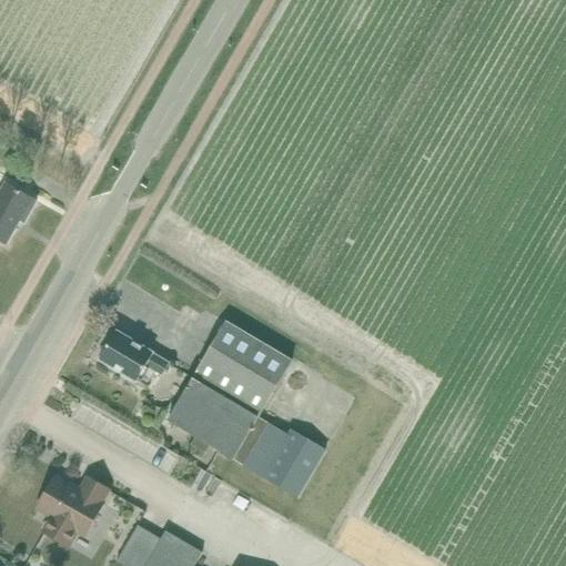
[(2,181),(0,184),(0,240),(4,243),(19,219),(23,221),(36,200),(2,181)]
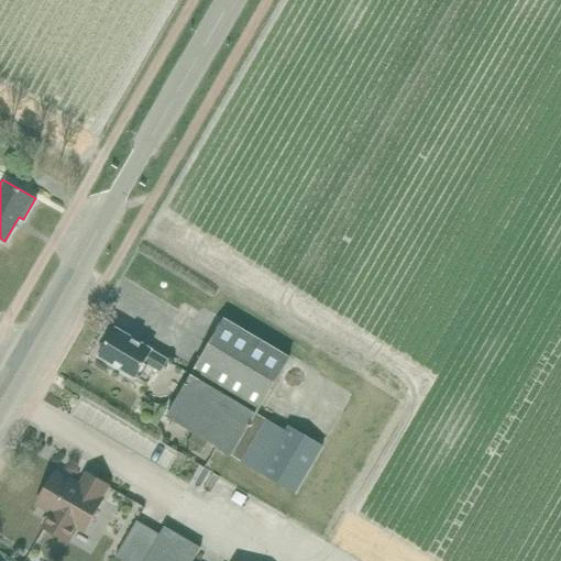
[(223,317),(165,415),(239,460),(261,417),(255,411),(289,355),(223,317)]
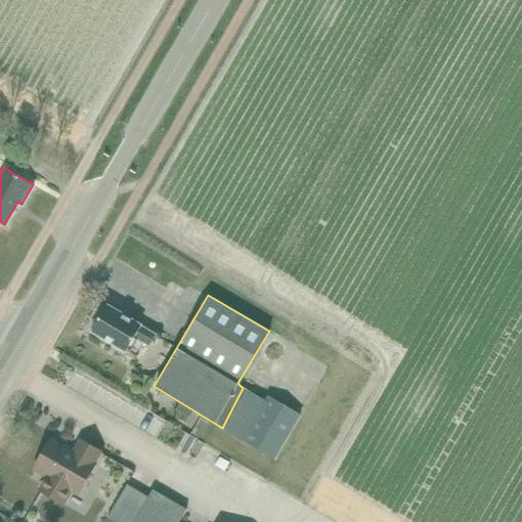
[(148,345),(155,336),(105,304),(90,329),(111,342),(110,345),(120,351),(121,348),(126,351),(127,348),(130,350),(136,338),(148,345)]
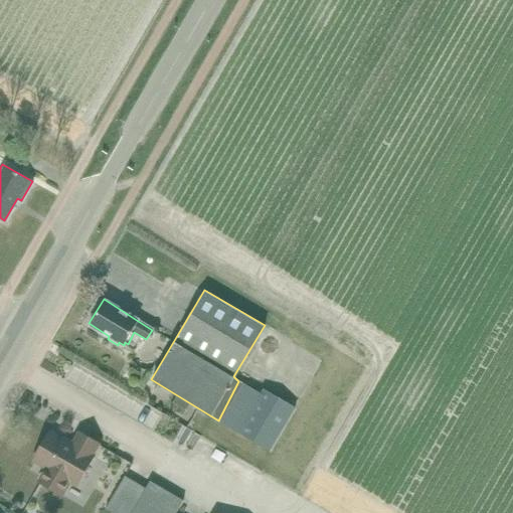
[(270,379),(278,363),(268,358),(260,373),(270,379)]
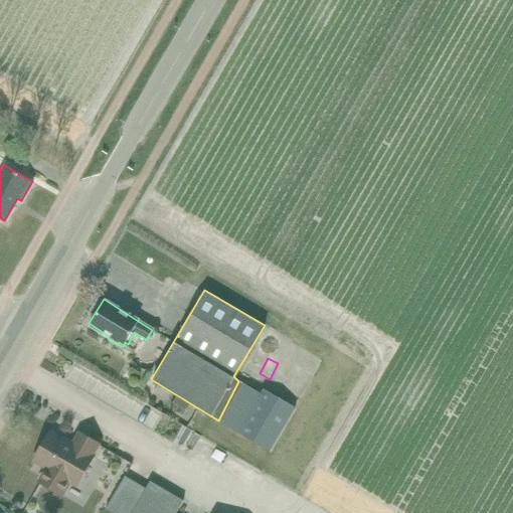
[(276,390),(275,439),(298,439),(299,390),(276,390)]
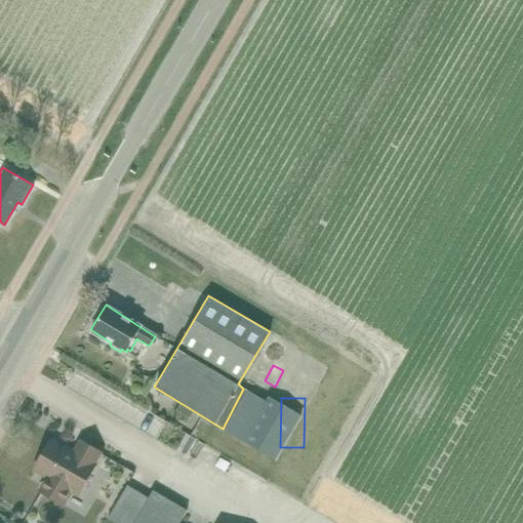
[(179,404),(173,415),(185,421),(191,411),(179,404)]
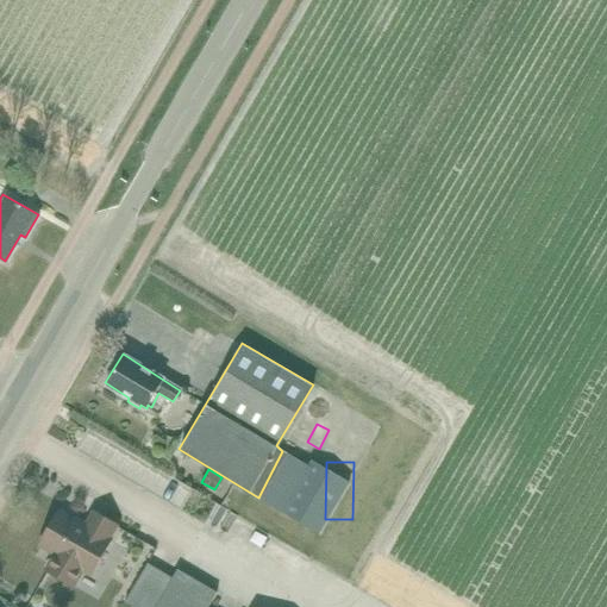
[(39,543),(56,552),(47,569),(72,583),(80,568),(88,573),(107,539),(106,538),(113,524),(93,512),(83,527),(57,512),(39,543)]
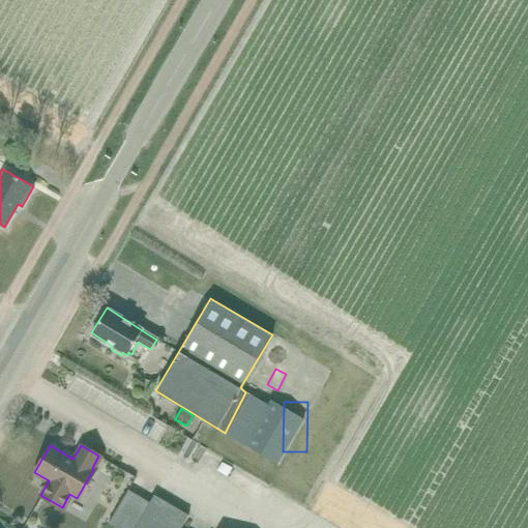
[(127,489),(107,523),(116,527),(133,527),(149,501),(127,489)]
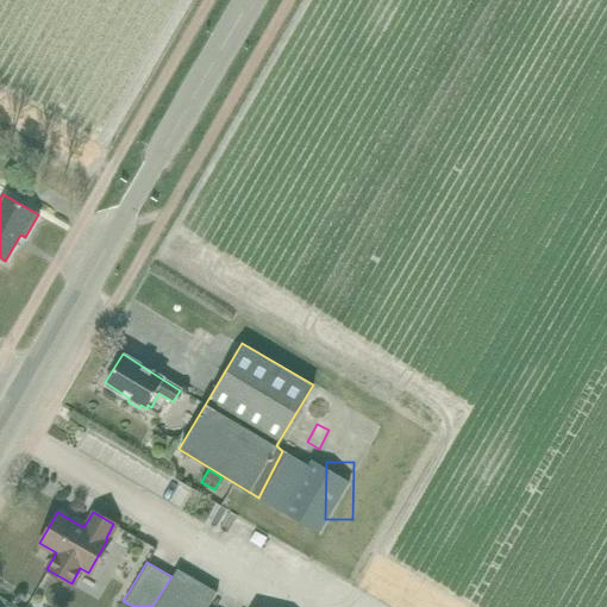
[(206,606),(216,590),(176,568),(171,576),(152,606),(206,606)]
